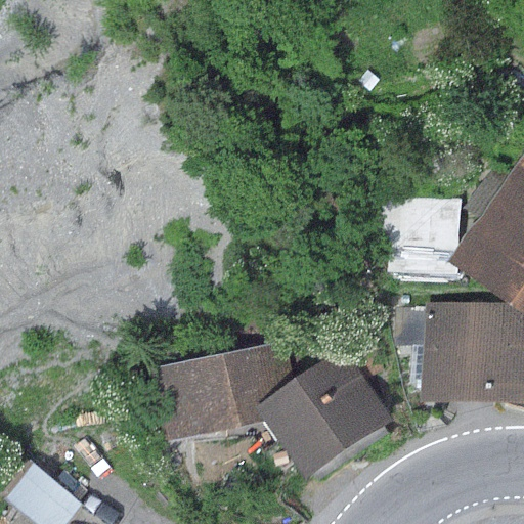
[(523,295),(523,138),(438,256),(513,310),(523,295)]
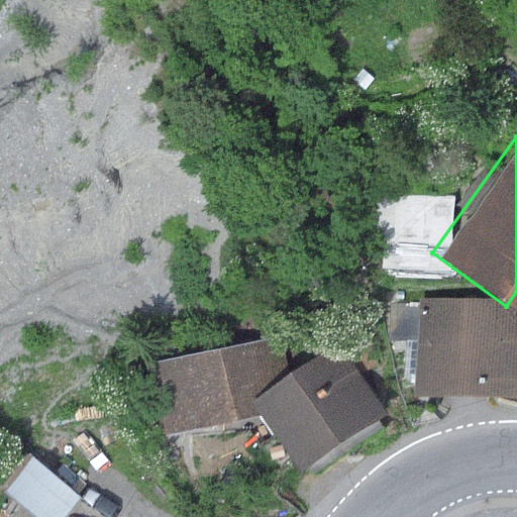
[(516,291),(506,306),(516,313),(516,291)]
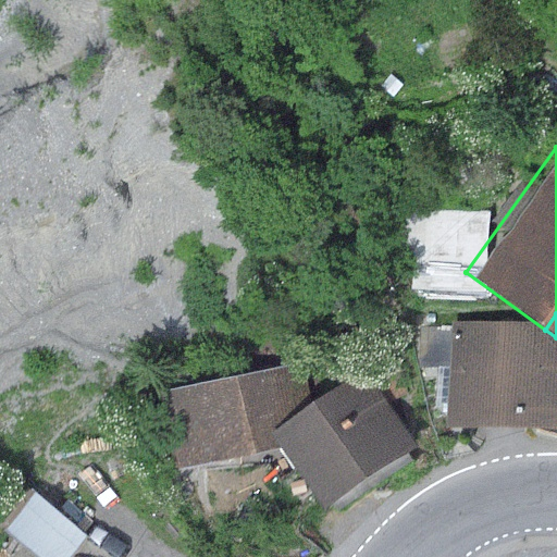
[(418,366),(447,367),(448,323),(419,322),(418,366)]
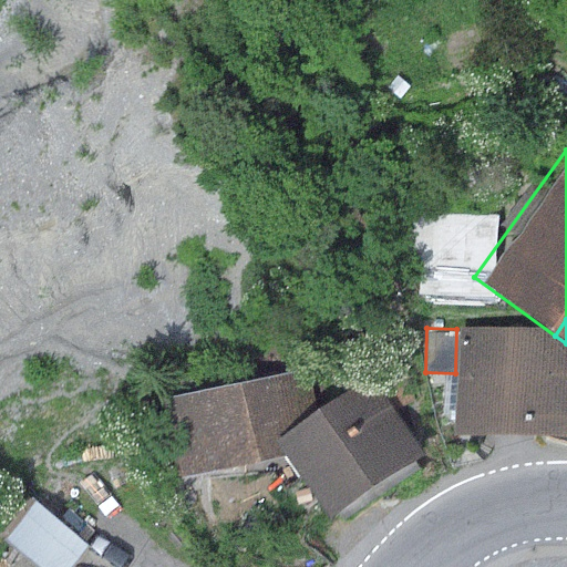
[(566,349),(537,331),(456,329),(455,373),(453,434),(566,436),(566,349)]
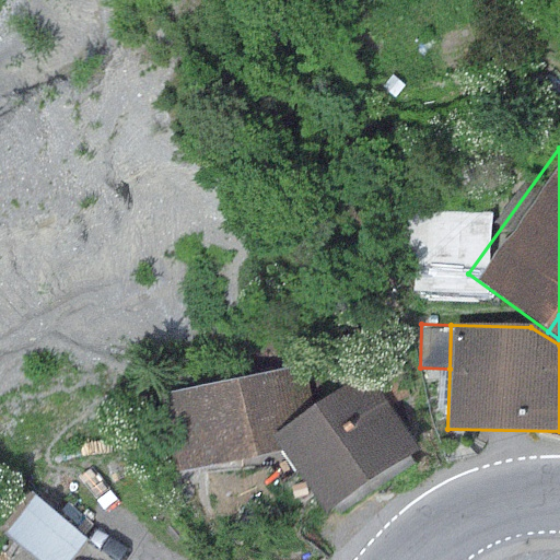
[(304,364),(159,394),(175,470),(280,450),(269,433),(314,404),(304,364)]
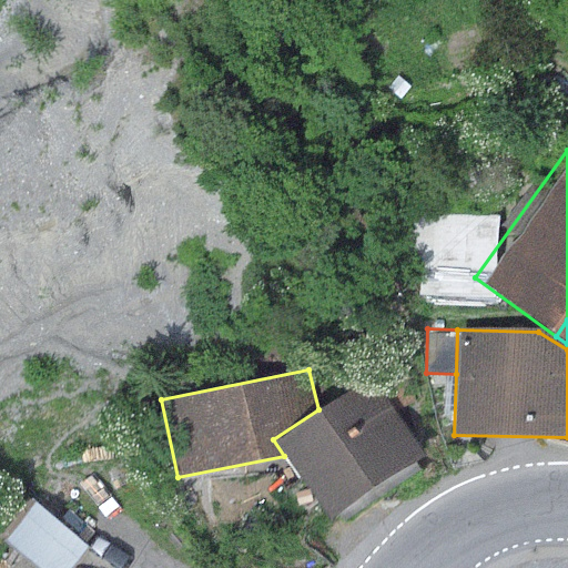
[(318,409),(273,439),(284,456),(323,516),(418,454),(368,376),(318,409)]
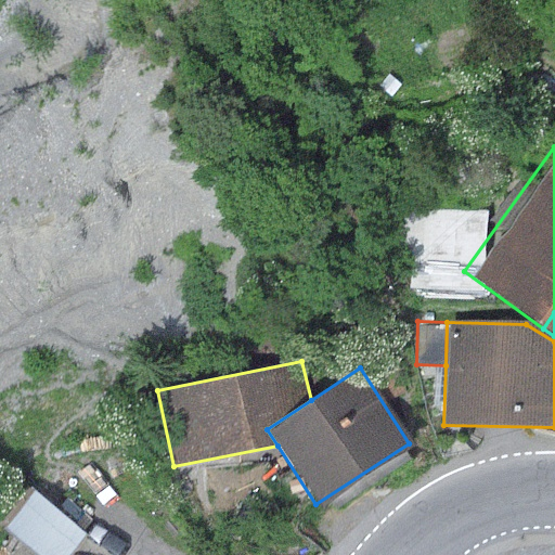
[(34,490),(2,528),(34,554),(66,554),(85,532),(34,490)]
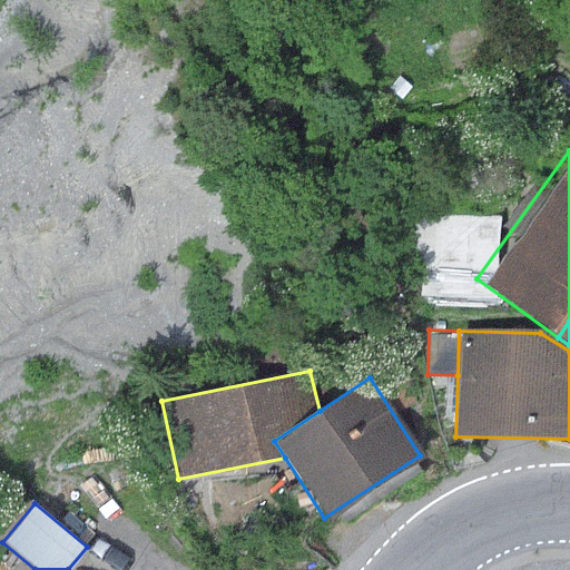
All buildings are outlined.
